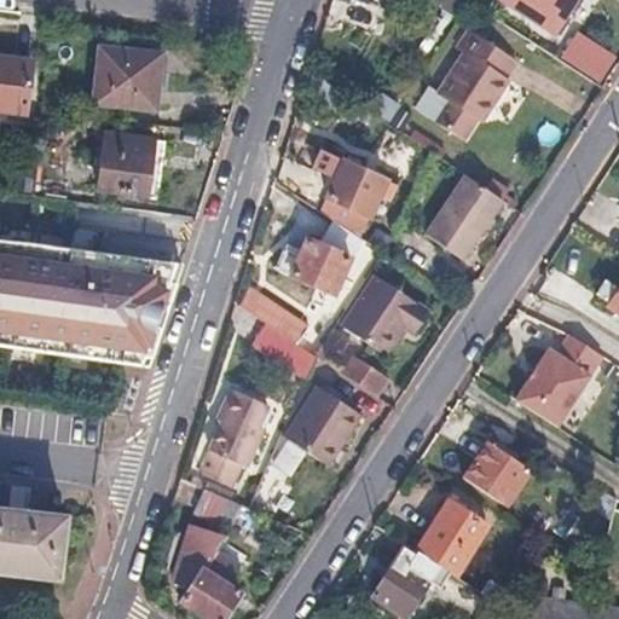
[(507,0),(555,32),(576,0),(507,0)]
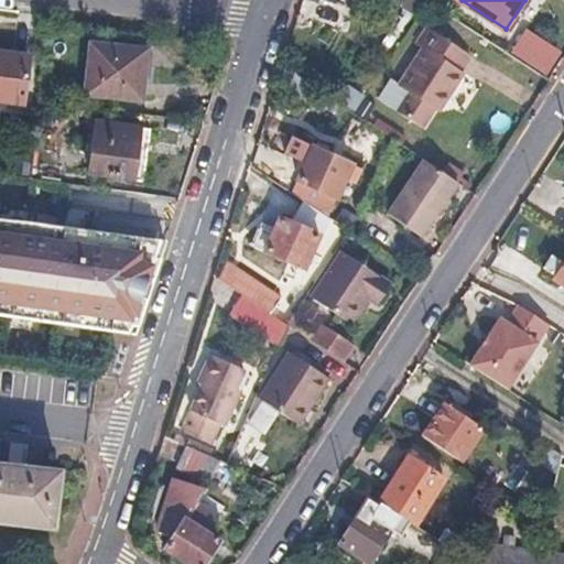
[(414,43),(423,49),(398,87),(405,91),(393,110),(422,129),(436,106),(438,108),(465,67),(463,65),(470,54),(425,25),(414,43)]
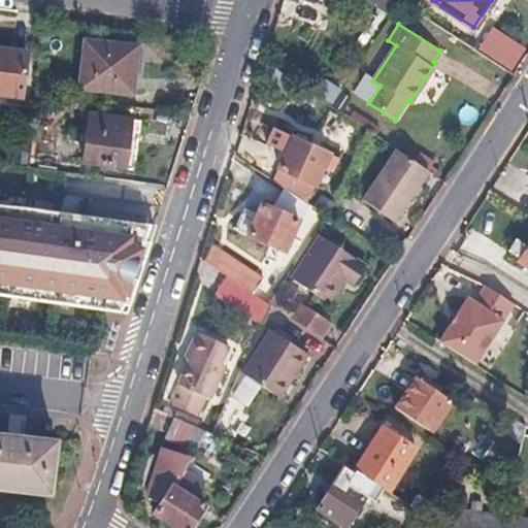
[(137,44),(85,38),(78,87),(131,93),(137,44)]
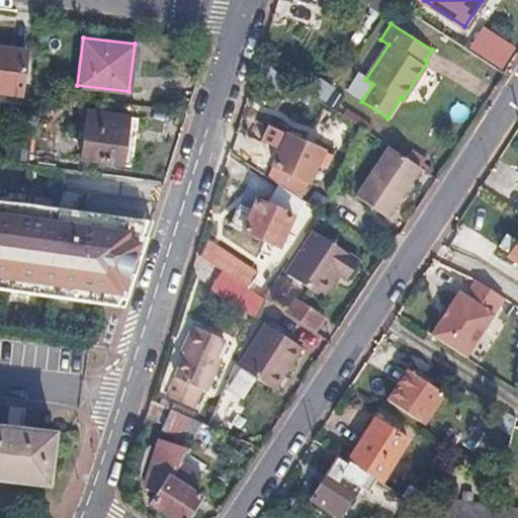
[(23,52),(0,49),(0,102),(17,105),(23,52)]
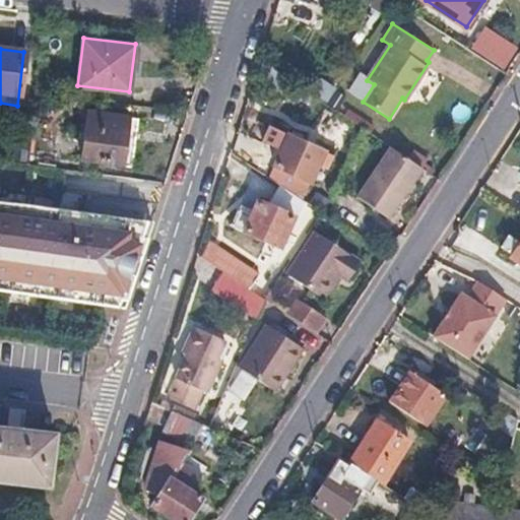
[(262,59),(257,75),(283,92),(291,79),(262,59)]
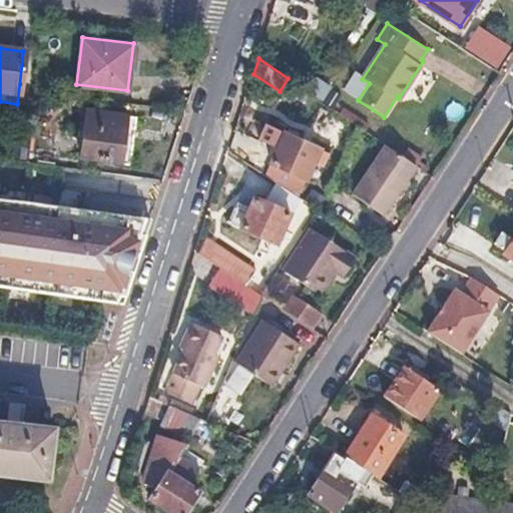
[(125,116),(85,110),(84,120),(85,121),(123,126),(125,116)]
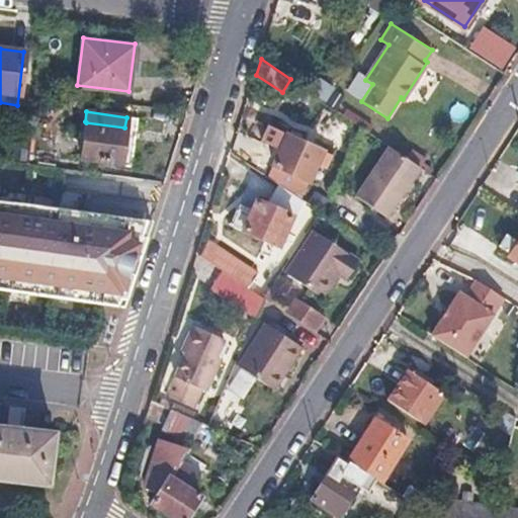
[(124,127),(86,122),(81,155),(119,161),(124,127)]
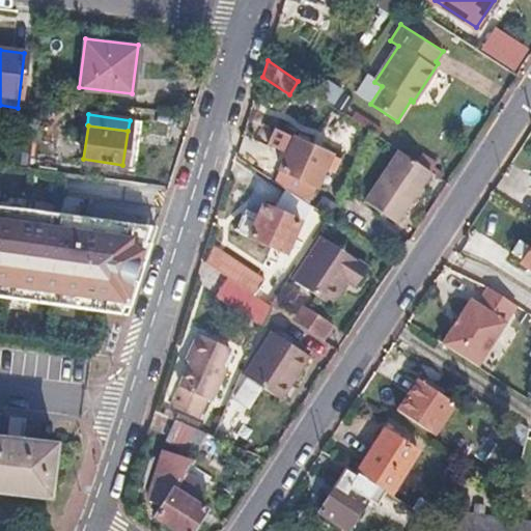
[(27,134),(10,132),(8,149),(25,151),(27,134)]
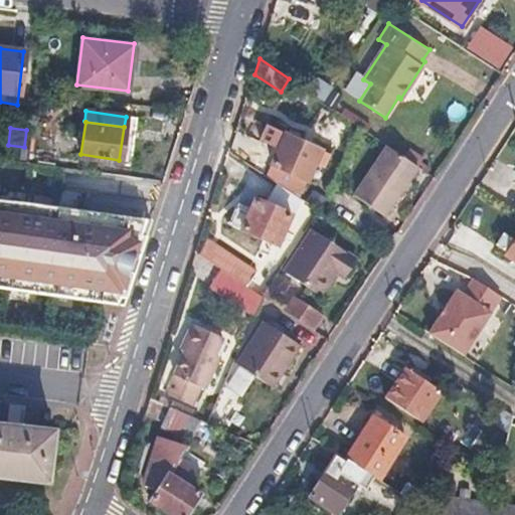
[(322,149),(287,132),(273,162),(309,178),(322,149)]
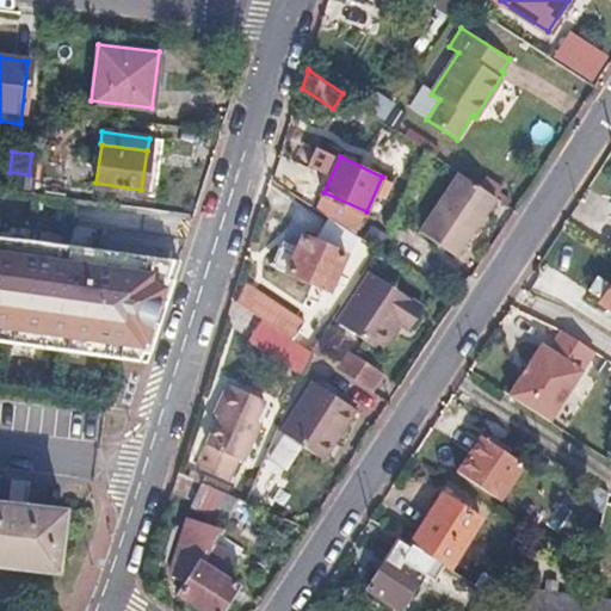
[(495,197),(460,173),(420,232),(456,255),(495,197)]
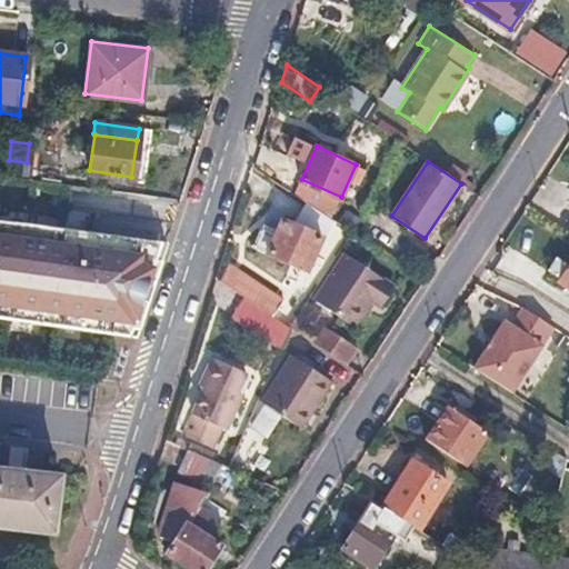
[(262,229),(256,245),(297,265),(306,269),(308,269),(322,237),(285,219),(277,236),(262,229)]
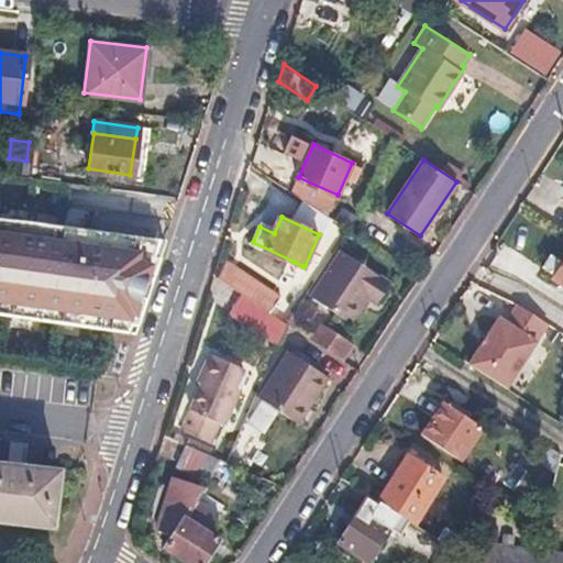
[(164,241),(0,219),(0,319),(133,335),(164,241)]
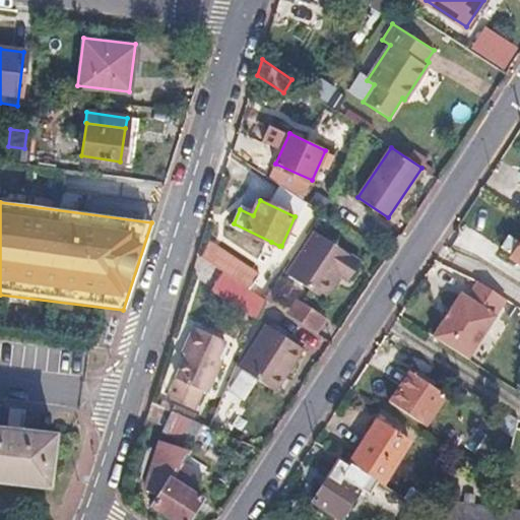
[(362,261),(313,230),(283,273),(323,299),(340,273),(349,279),(362,261)]
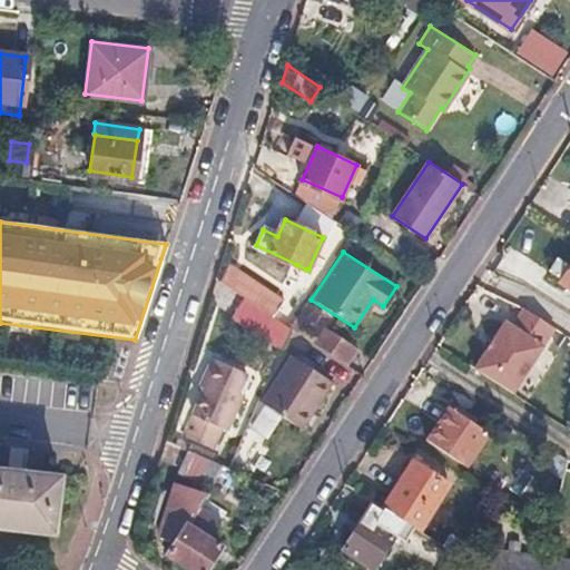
[(306,269),(297,265),(292,276),(301,281),(306,269)]
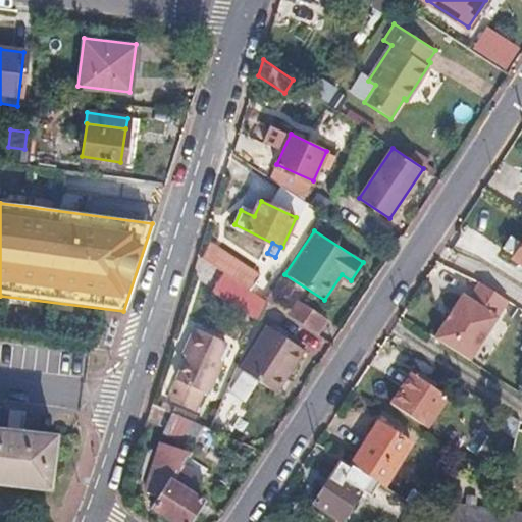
[(211,252),(205,260),(218,269),(221,271),(227,262),(211,252)]
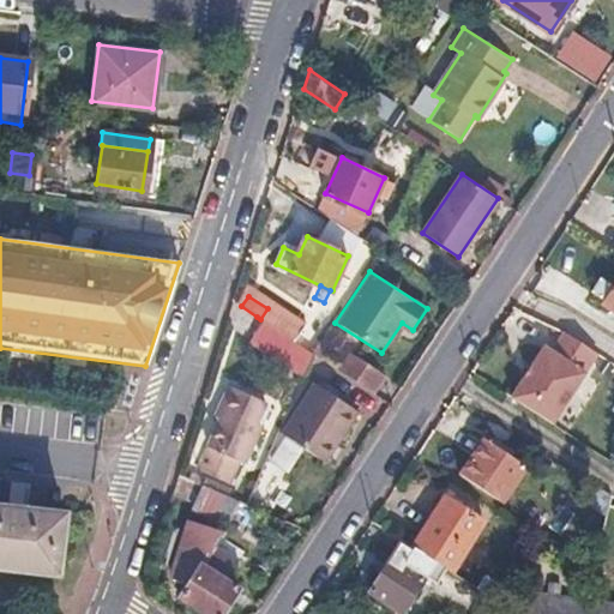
[(260,319),(257,317),(246,332),(270,348),(281,331),(260,319)]
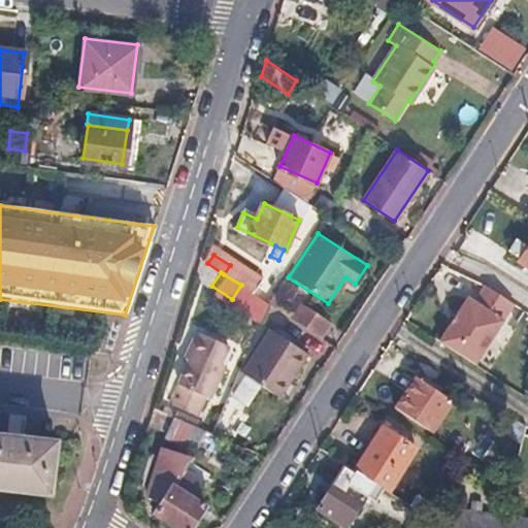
[(469,296),(441,339),(476,362),(516,302),(487,284),(475,300),(469,296)]
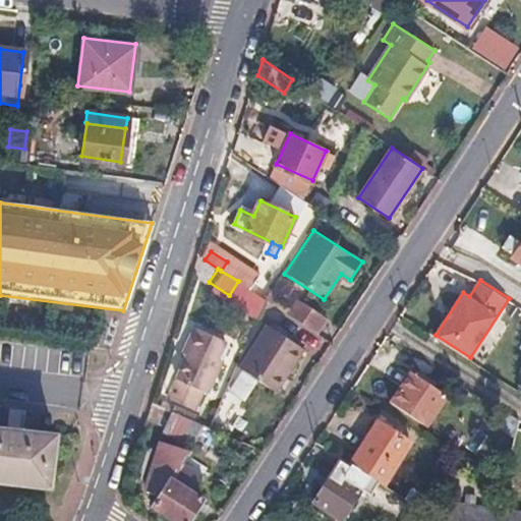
[(324,317),(297,300),(288,314),(314,332),(324,317)]
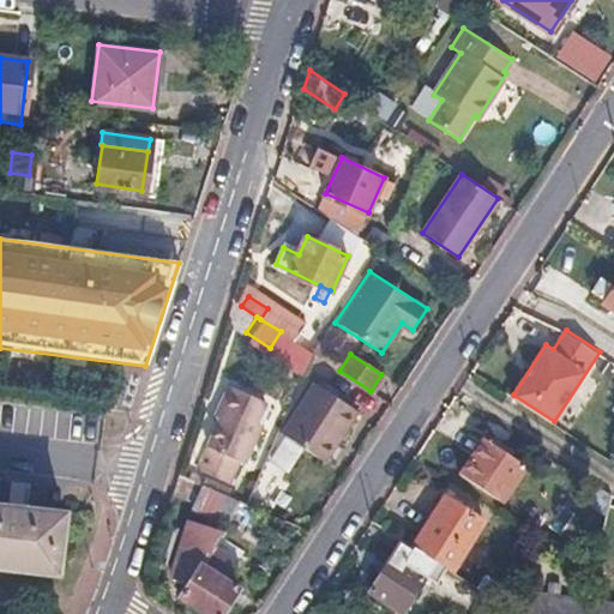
[(317,384),(302,377),(278,433),(283,435),(317,384)]
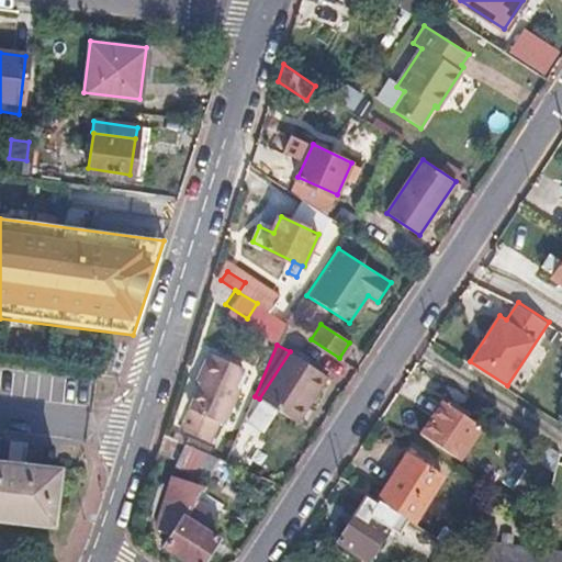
[(327,377),(290,351),(259,398),(291,420),(303,403),(307,406),(327,377)]
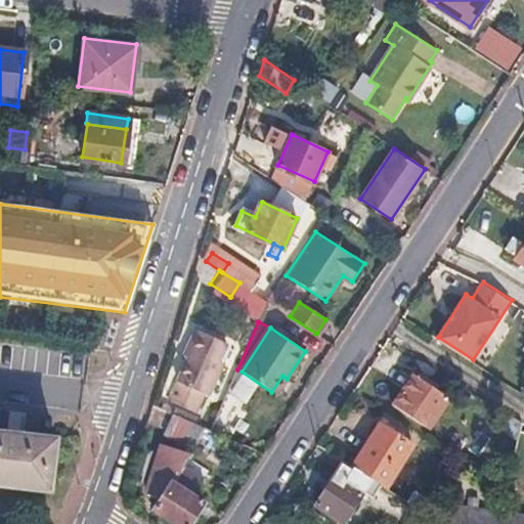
[(199,332),(193,330),(184,352),(189,354),(199,332)]
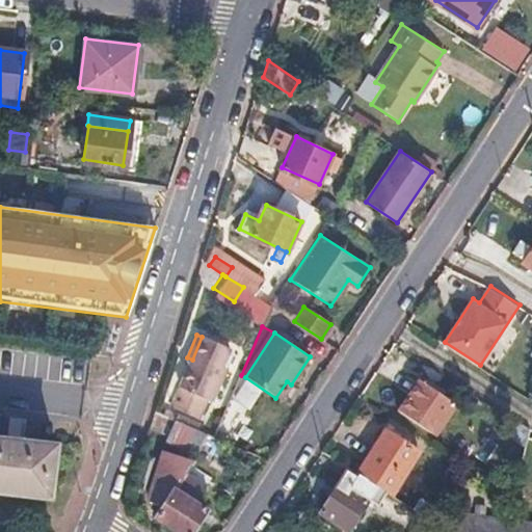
[(202,337),(192,360),(180,390),(207,401),(230,348),(203,336),(202,337)]
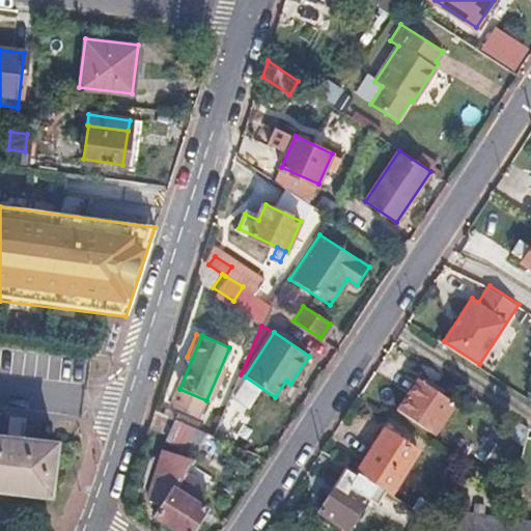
[(456,400),(420,376),(400,407),(437,430),(456,400)]
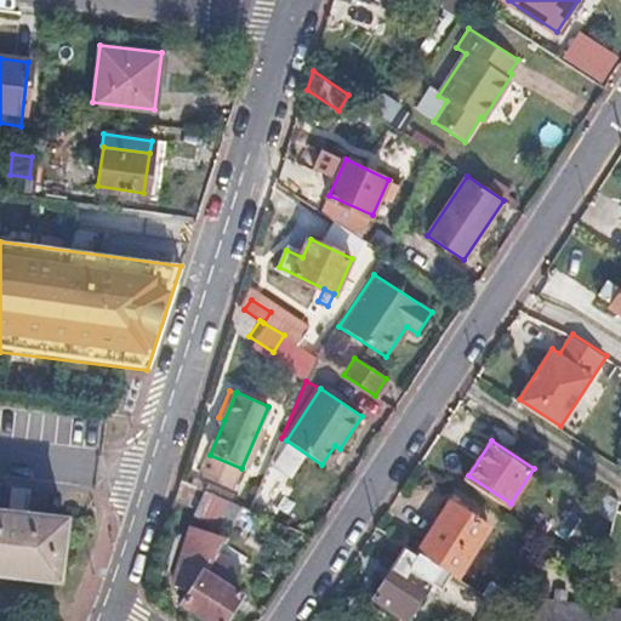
[(340,449),(335,445),(322,465),(328,468),(340,449)]
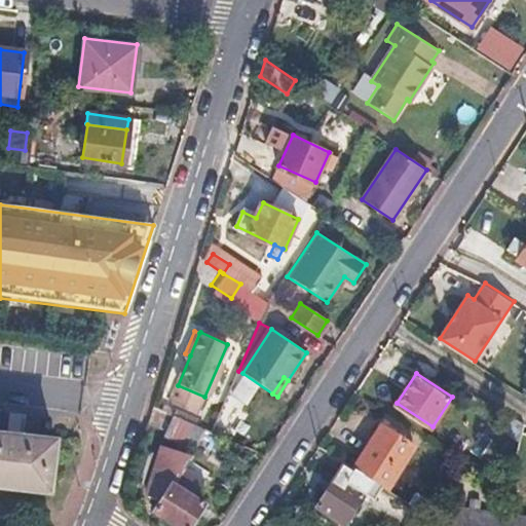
[(204,397),(178,385),(171,402),(196,413),(204,397)]
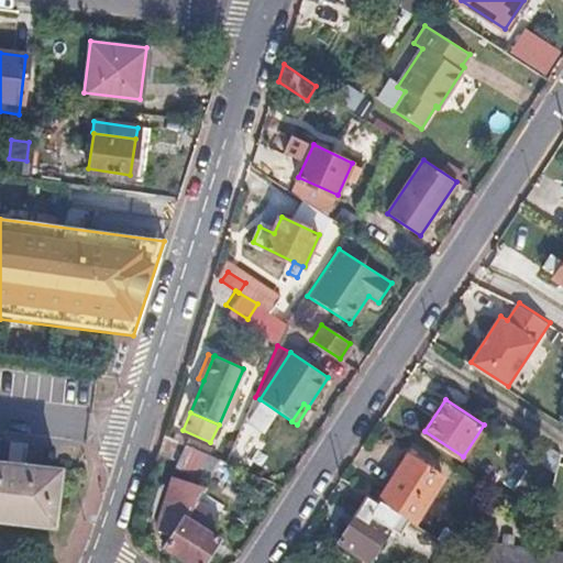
[(216,456),(188,445),(180,466),(206,477),(216,456)]
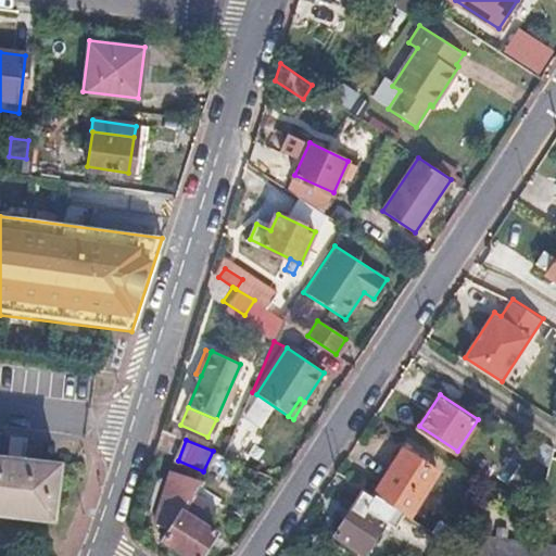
[(437,469),(404,449),(375,493),(394,506),(407,515),(437,469)]
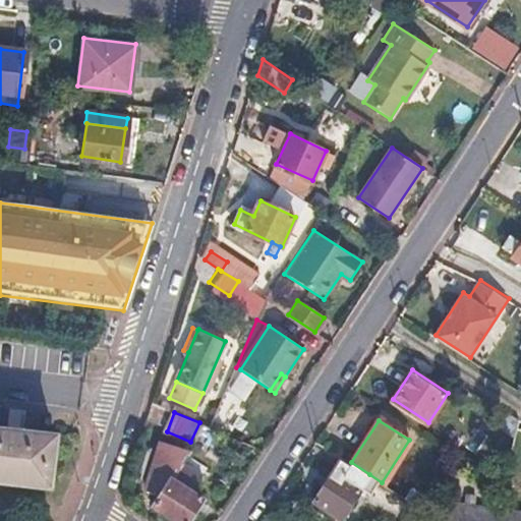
[(0,478),(46,484),(52,433),(0,426),(0,478)]
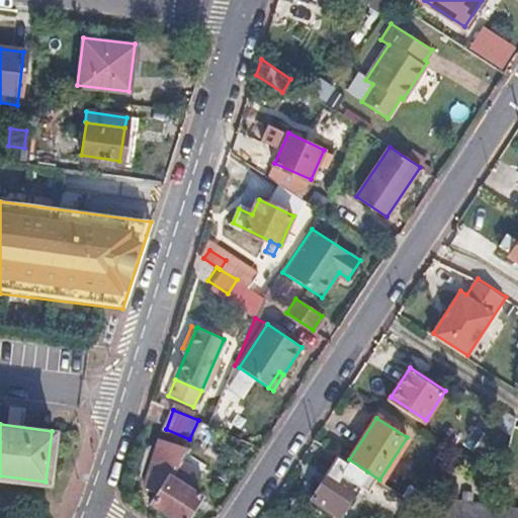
[(333,465),(331,467),(311,497),(339,515),(367,471),(349,459),(347,461),(339,456),(333,465)]
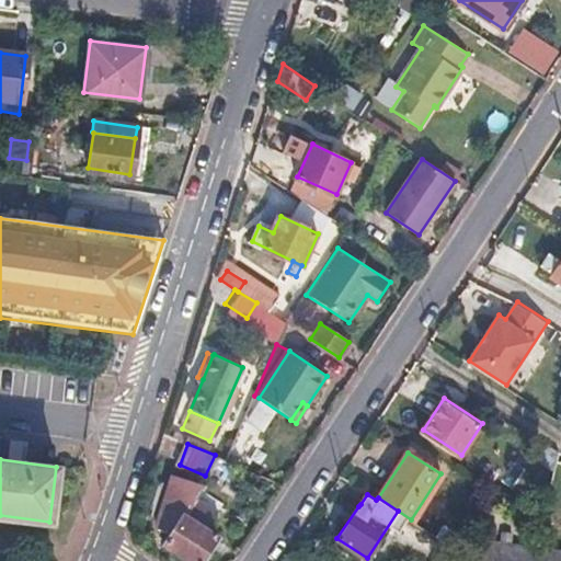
[(199,560),(217,535),(183,514),(164,544),(192,560),(199,560)]
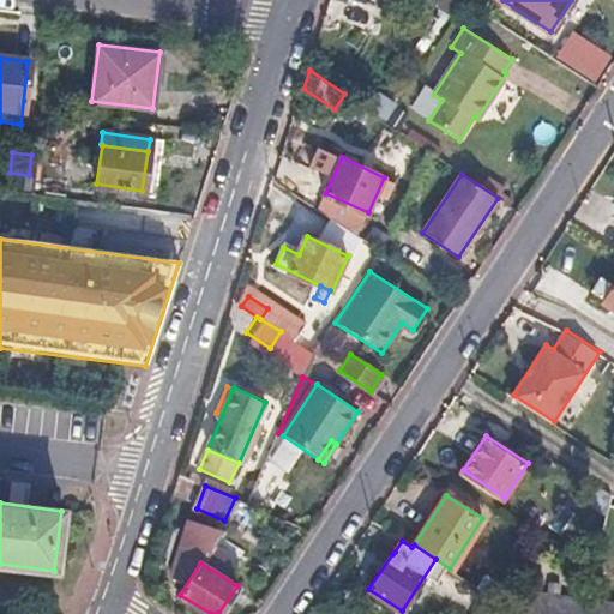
[(584,596),(534,589),(530,613),(613,613),(613,600),(605,599),(584,596)]
